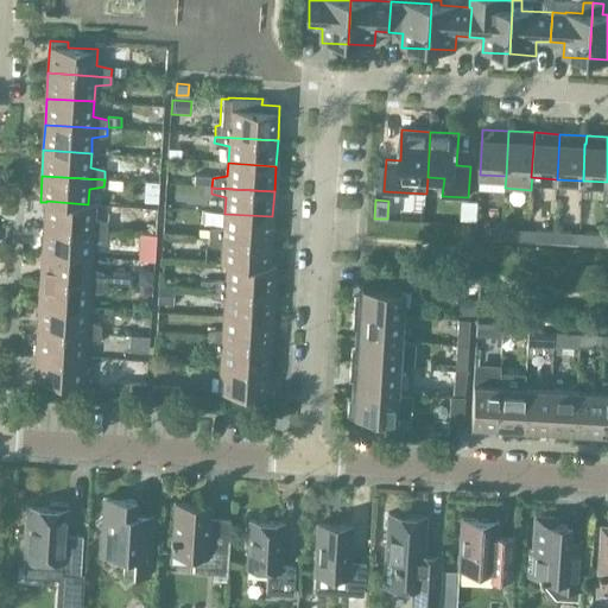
[(94,203),(88,203),(88,204),(46,201),(46,202),(44,227),(107,230),(107,222),(93,219),(94,203)]
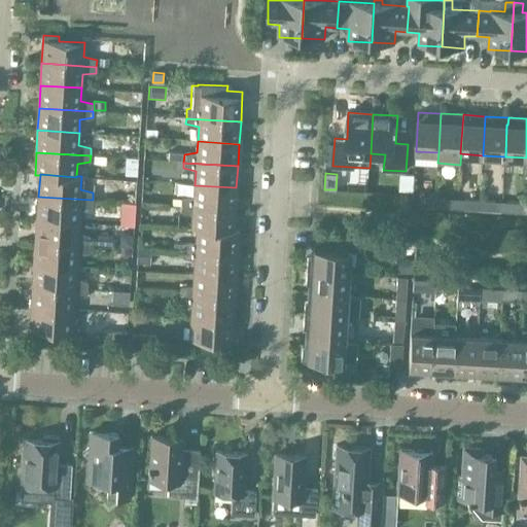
[(235,210),(236,187),(195,185),(194,197),(181,199),(180,206),(235,210)]
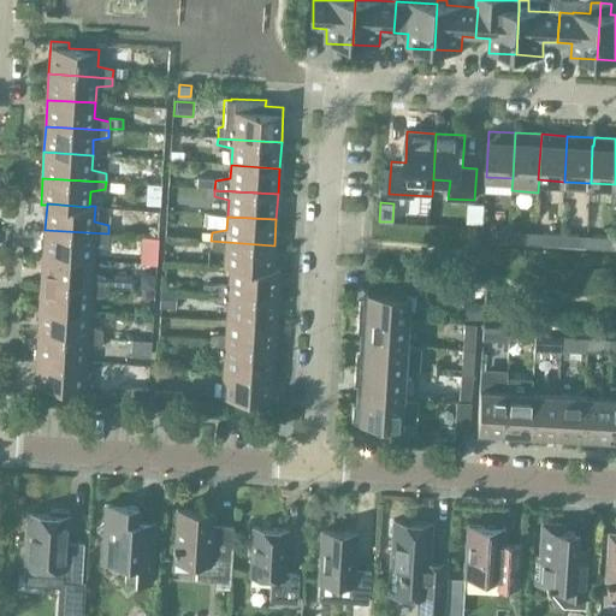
[(108,242),(108,234),(45,230),(43,256),(92,259),(93,243),(108,242)]
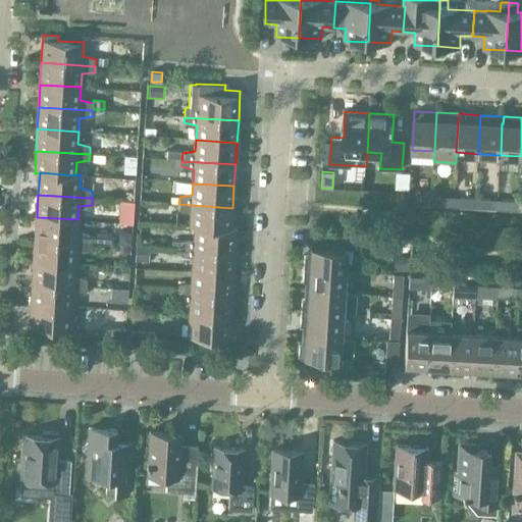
[(431,205),(431,196),(416,195),(416,204),(431,205)]
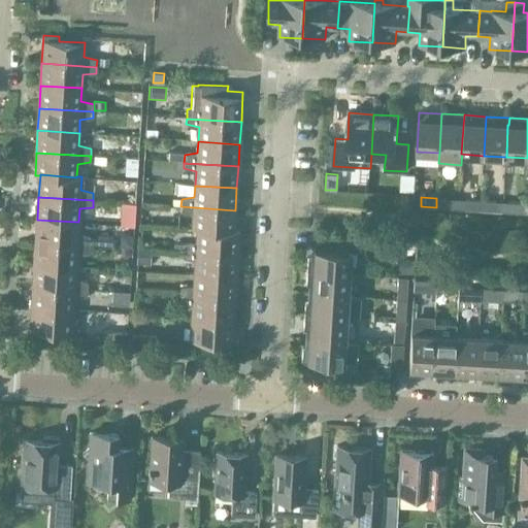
[(436,198),(436,207),(446,207),(447,199),(436,198)]
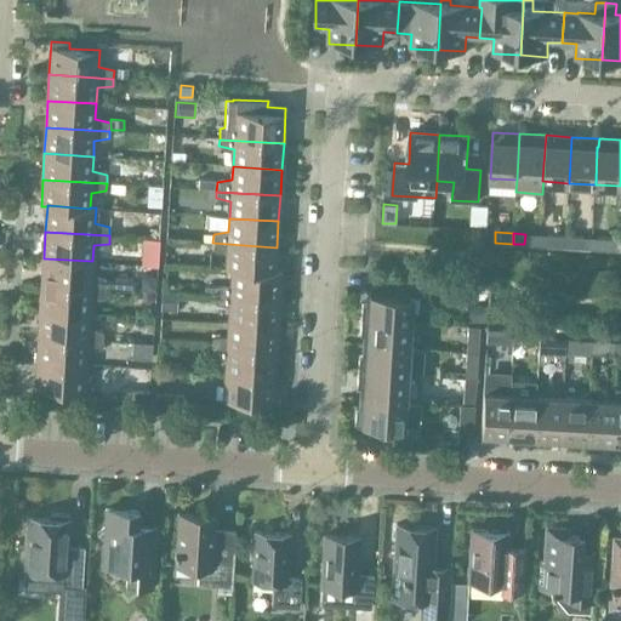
[(565,246),(567,235),(547,235),(547,246),(565,246)]
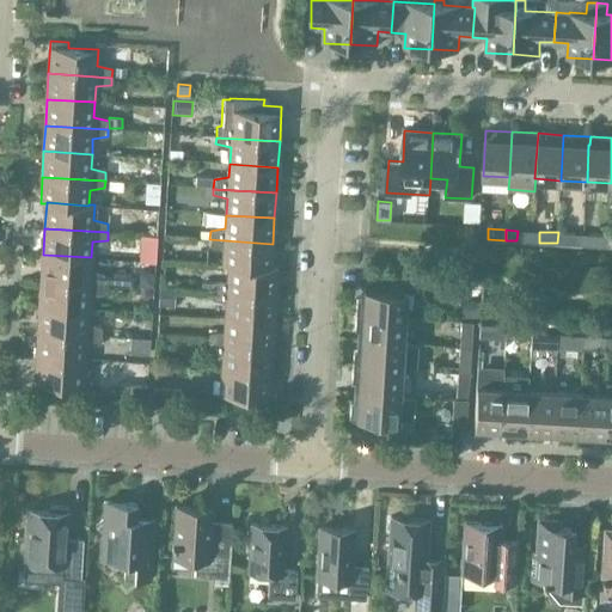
[(558,232),(557,243),(575,244),(576,233),(558,232)]
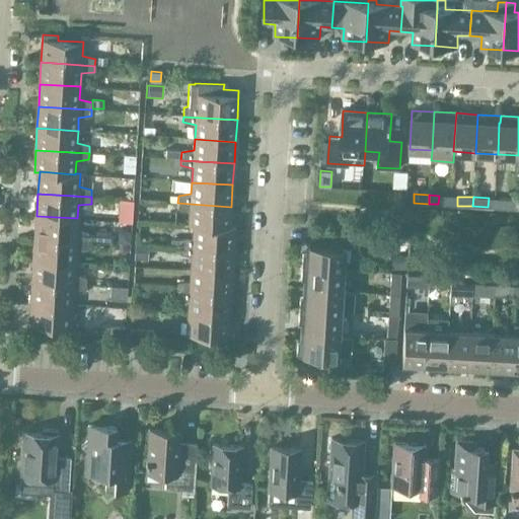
[(516,209),(517,200),(507,200),(506,208),(516,209)]
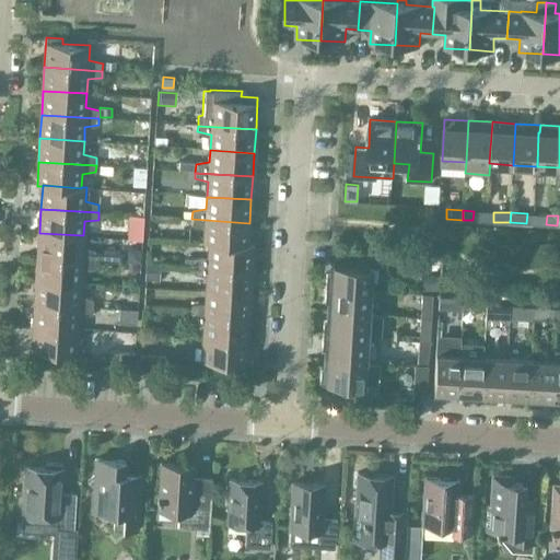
[(248,246),(248,245),(249,223),(191,219),(191,225),(205,230),(203,244),(209,244),(248,246)]
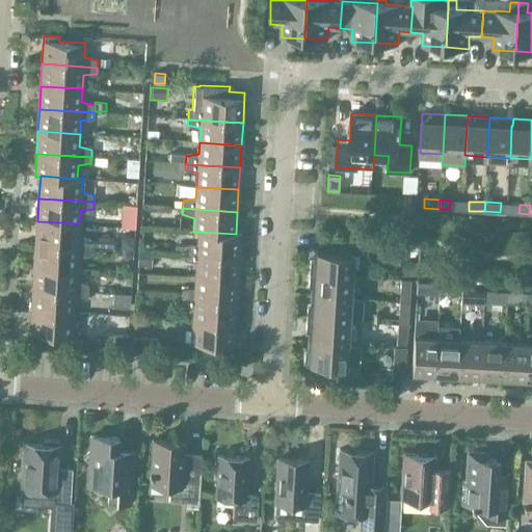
[(78,237),(79,223),(37,221),(36,243),(90,246),(91,240),(78,237)]
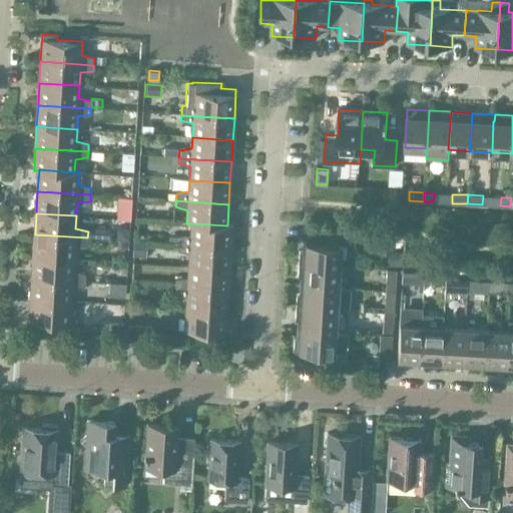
[(232,224),(227,224),(227,225),(191,223),(190,236),(178,236),(177,244),(230,247),(232,224)]
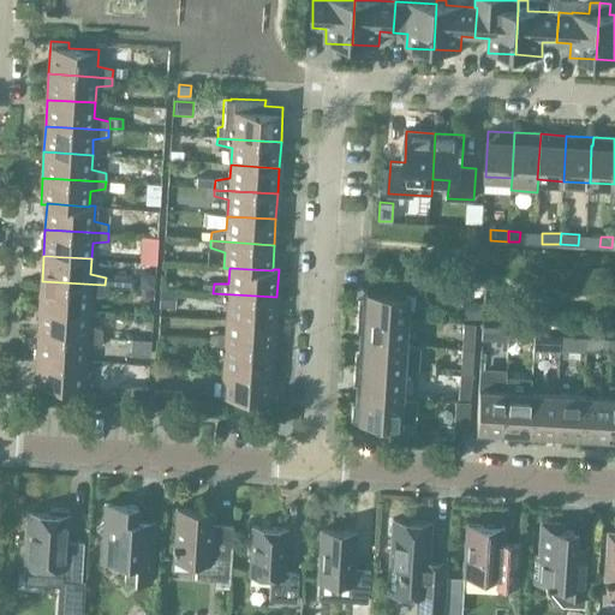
[(141,274),(139,288),(154,288),(155,274),(141,274)]
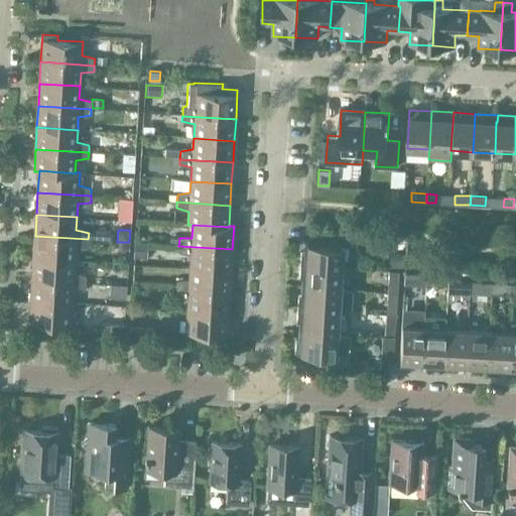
[(89,233),(88,239),(111,241),(111,234),(89,233)]
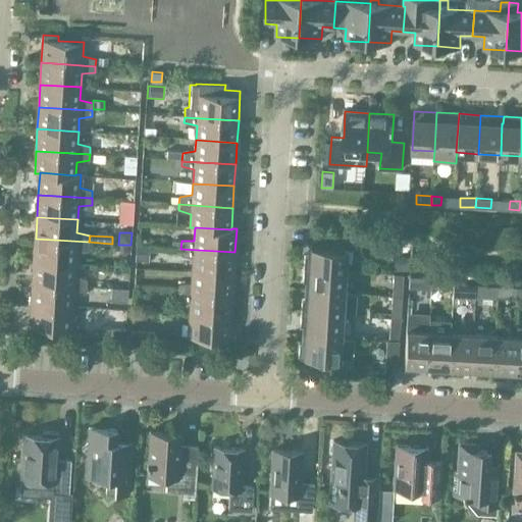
[(304,268),(346,270),(347,249),(360,249),(361,238),(335,236),(334,247),(311,246),(310,254),(304,255),(304,268)]
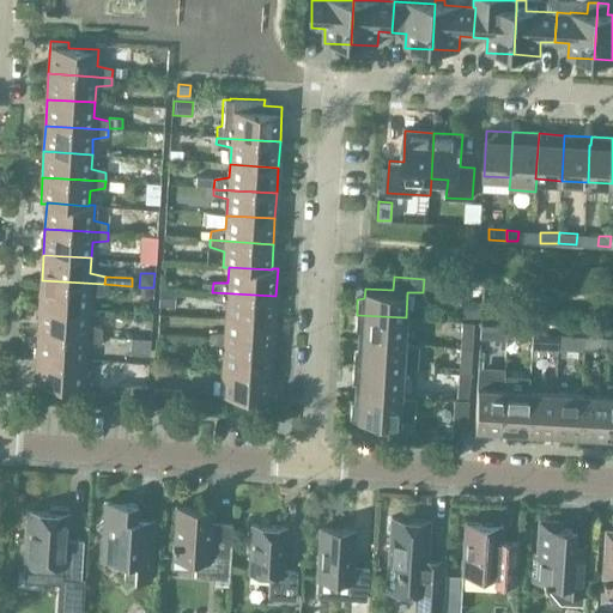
[(104,292),(104,284),(42,280),(40,307),(87,309),(89,295),(104,292)]
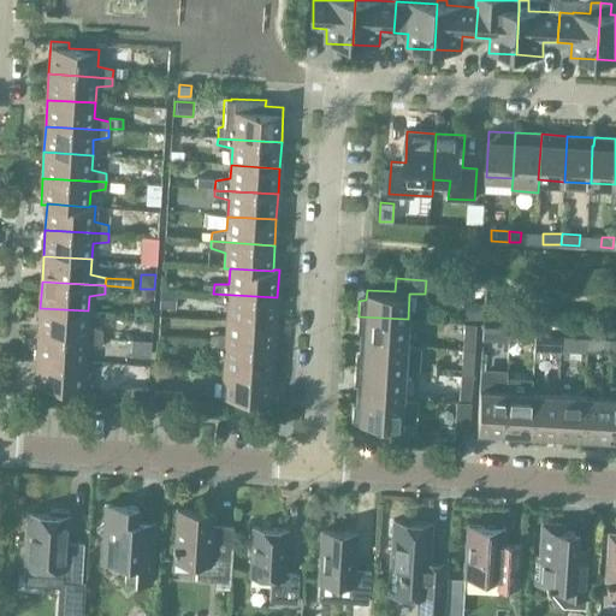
[(140,289),(140,297),(154,298),(154,289),(140,289)]
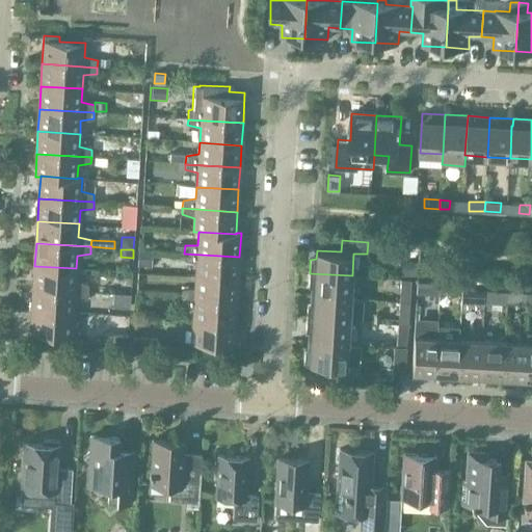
[(139,249),(138,266),(151,267),(152,250),(139,249)]
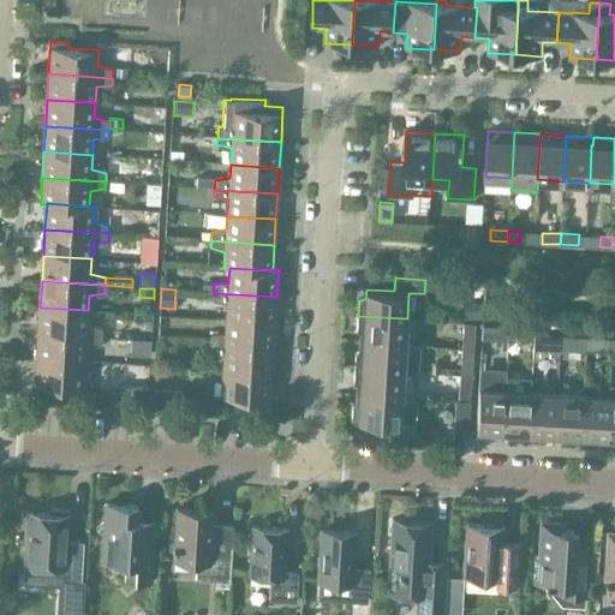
[(275,322),(276,297),(213,293),(213,300),(227,303),(227,320),(275,322)]
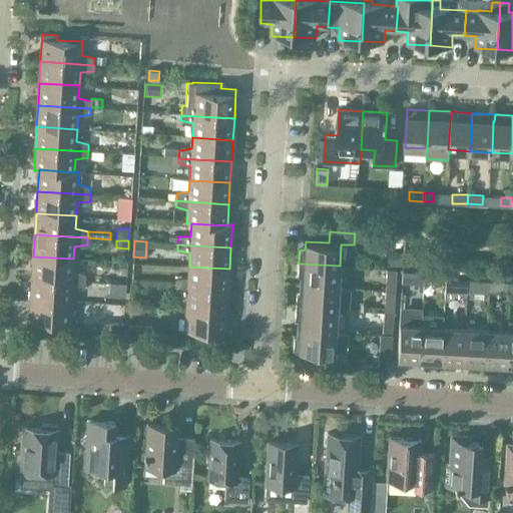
[(387,252),(386,266),(403,267),(404,253),(387,252)]
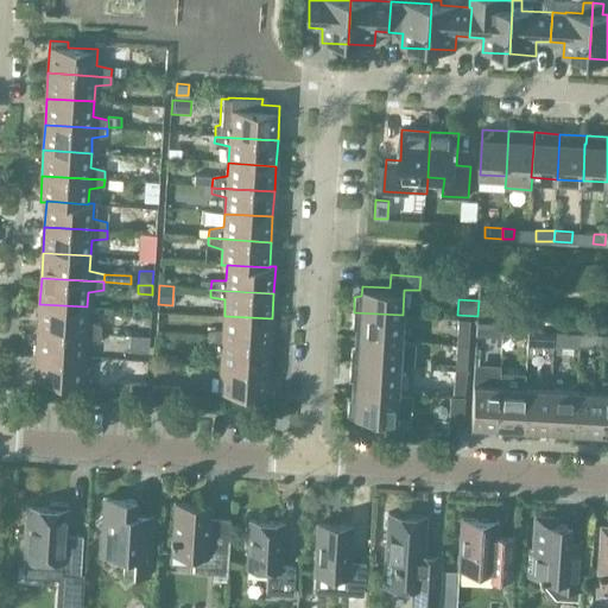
[(87,322),(87,306),(39,304),(38,329),(101,333),(101,325),(87,322)]
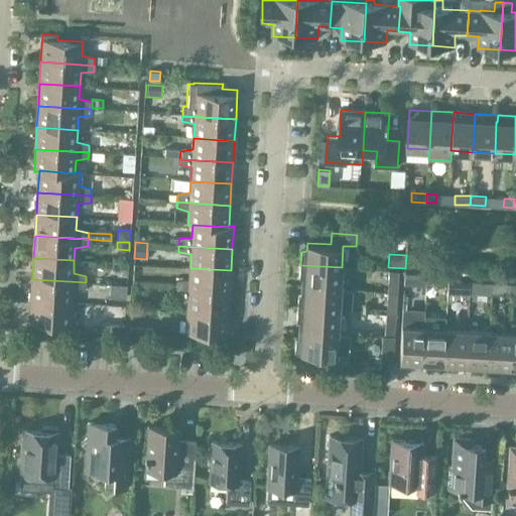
[(340,289),(342,267),(300,265),(299,278),(305,280),(304,287),(340,289)]
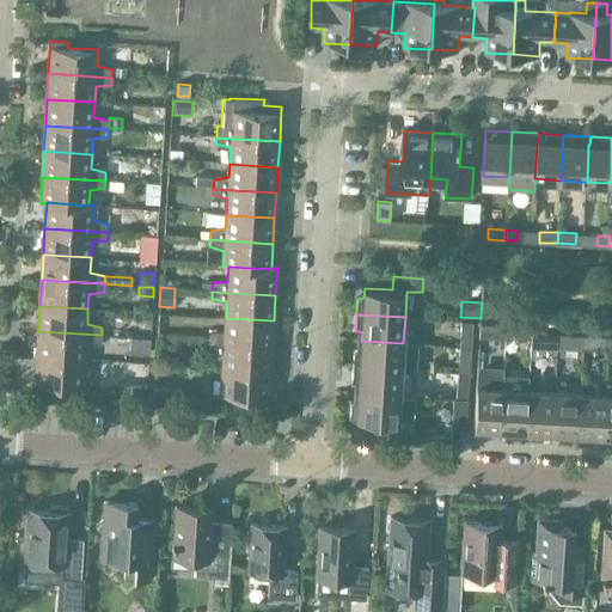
[(273,347),(274,320),(226,318),(225,332),(209,334),(209,342),(273,347)]
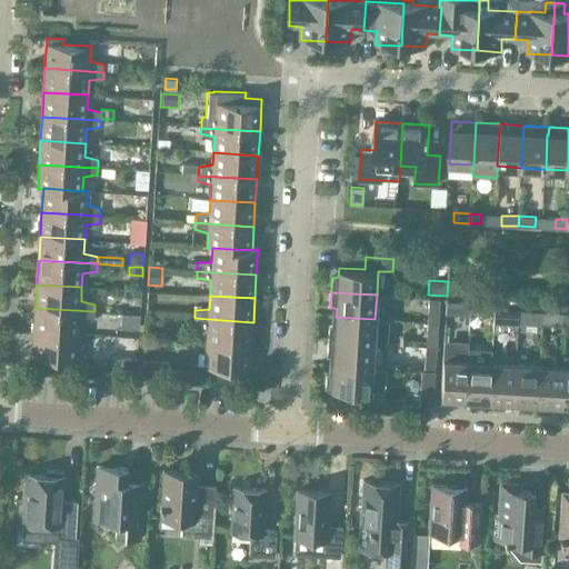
[(429,298),(428,310),(438,311),(439,305),(439,301),(439,299),(429,298)]
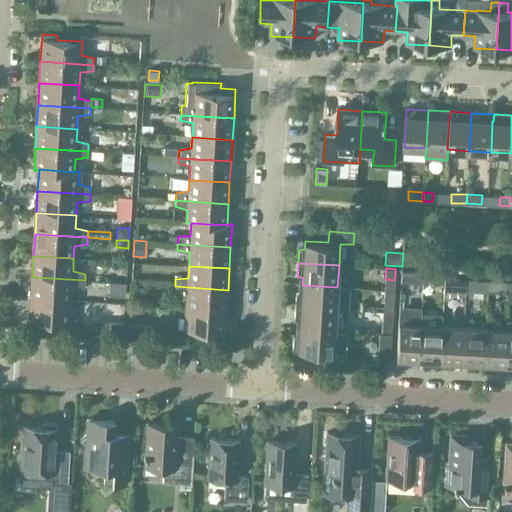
[(423,282),(423,272),(402,271),(401,280),(423,282)]
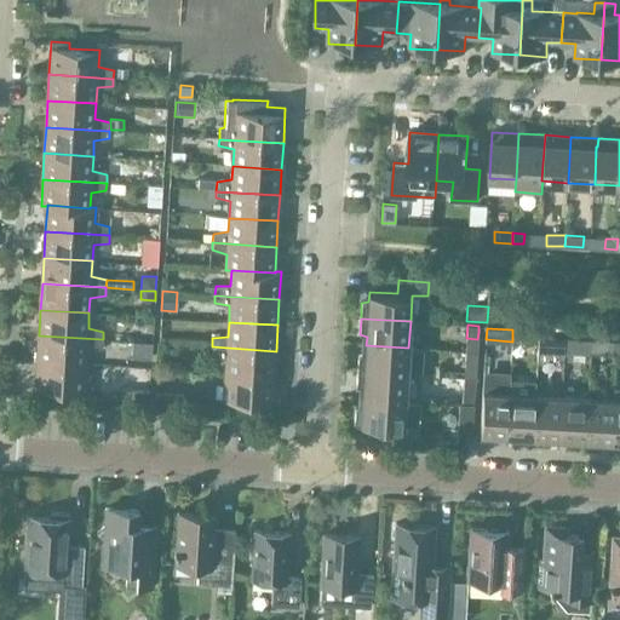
[(512,329),(512,342),(529,343),(530,331),(512,329)]
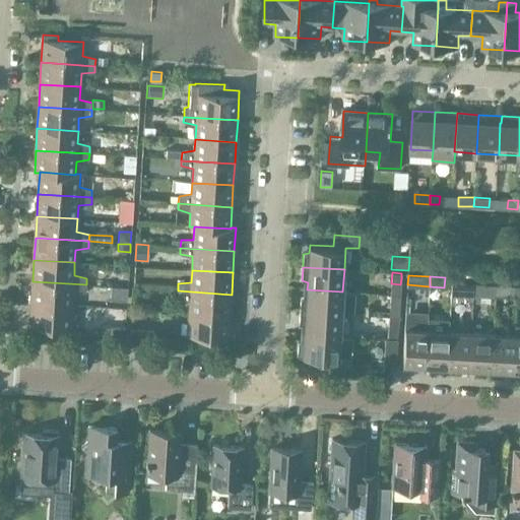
[(85,291),(86,284),(33,281),(30,304),(72,306),(73,294),(85,291)]
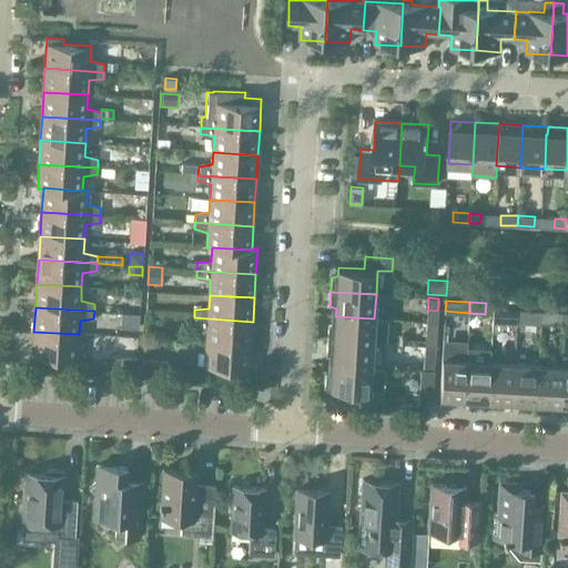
[(517,322),(518,312),(494,311),(493,321),(517,322)]
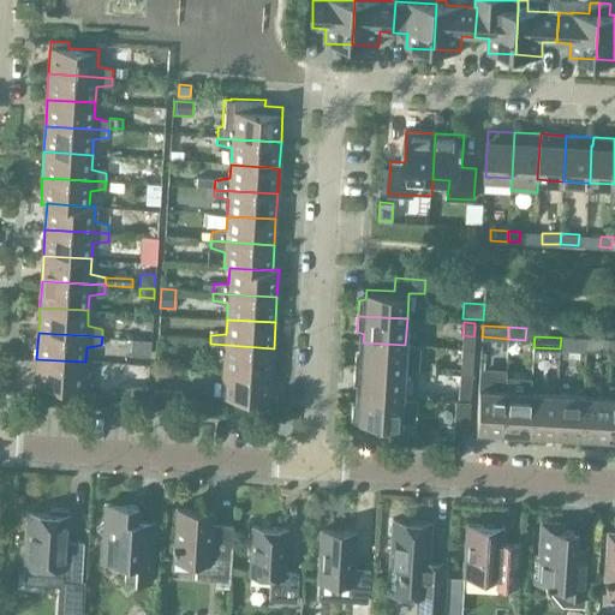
[(560,348),(571,350),(571,338),(561,338),(560,348)]
